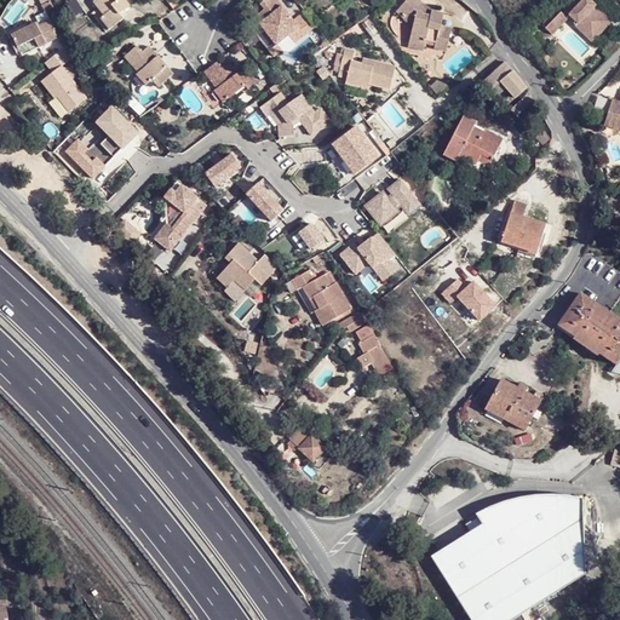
[(90,16),(104,35),(122,21),(119,16),(128,9),(121,0),(95,0),(91,4),(97,11),(90,16)]
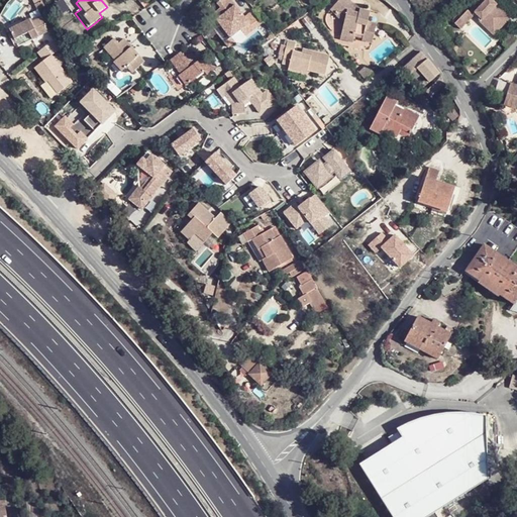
[(248,23),(229,0),(220,0),(215,4),(219,8),(213,13),(224,27),(222,28),(215,34),(227,48),(233,44),(229,38),(237,31),(248,23)]
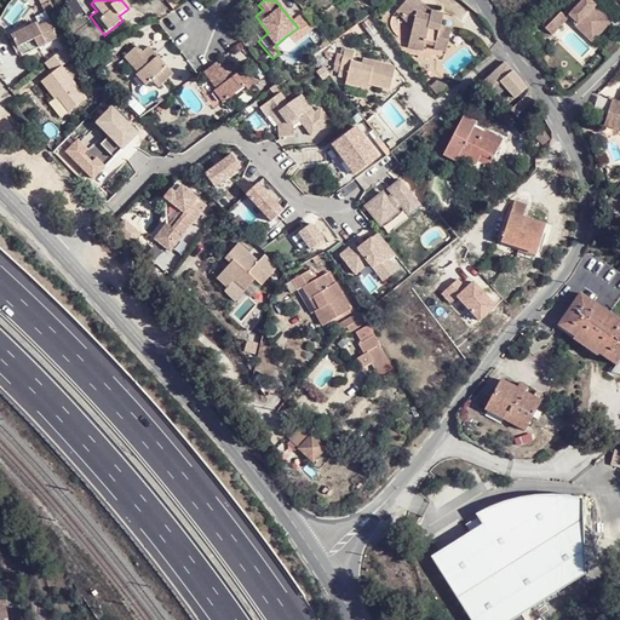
[(413,28),(409,44),(425,46),(425,42),(436,44),(435,50),(447,52),(451,29),(441,27),(443,13),(431,12),(431,17),(420,15),(423,4),(418,0),(407,0),(395,13),(403,21),(412,11),(415,13),(413,28)]
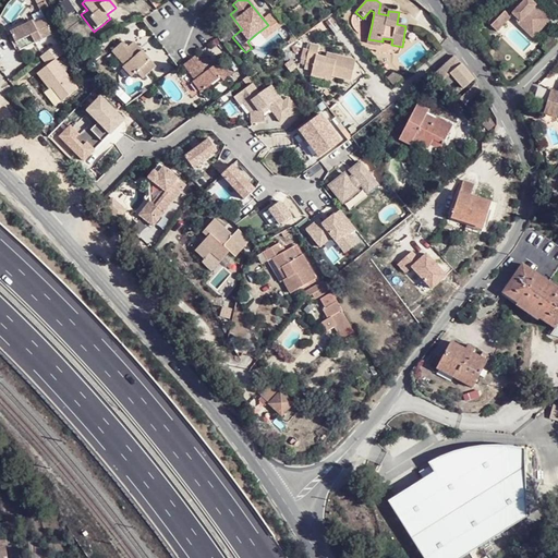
[(530,1),(516,17),(529,29),(532,25),(543,35),(554,23),(530,1)]
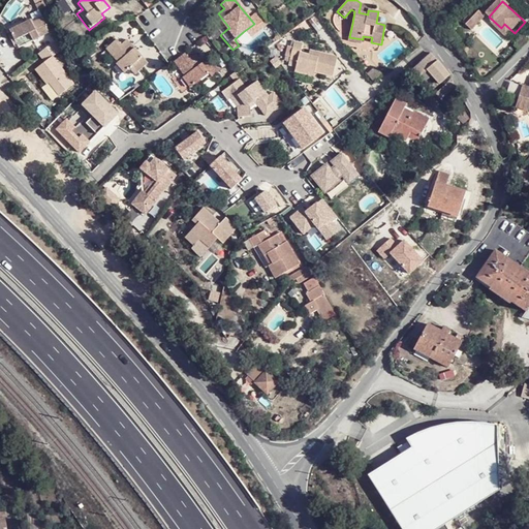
[(368,14),(368,10),(361,3),(359,12),(368,14)]
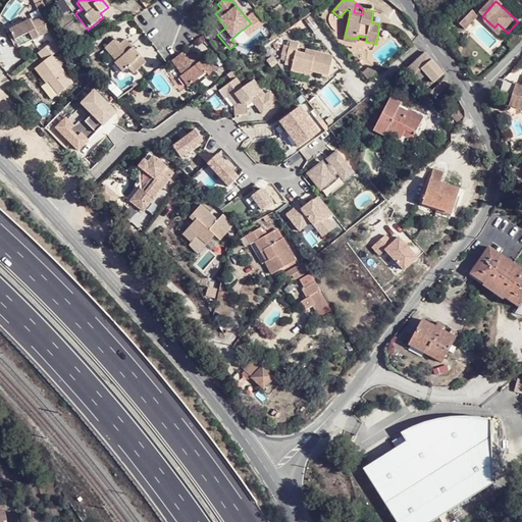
[(347,9),(340,17),(348,23),(350,11),(347,9)]
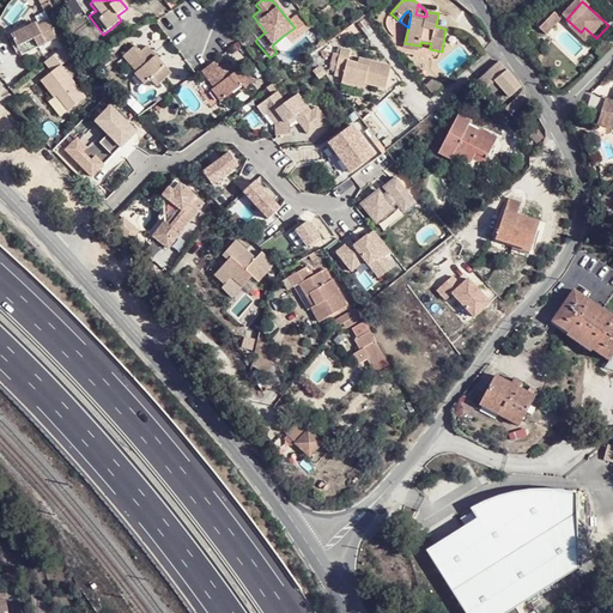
[(557,16),(542,32),(550,38),(564,23),(564,22),(557,16)]
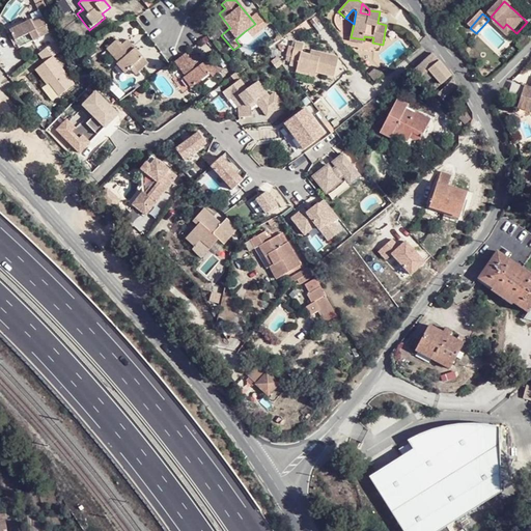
[(503,28),(491,17),(488,19),(488,20),(510,39),(516,33),(506,24),(503,28)]
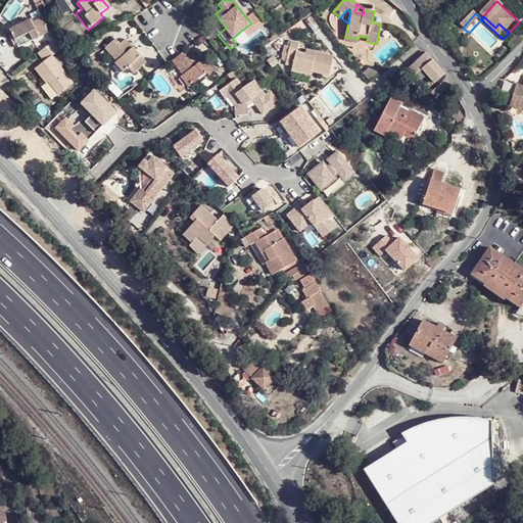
[(9,31),(17,48),(51,31),(46,19),(42,21),(41,18),(34,22),(33,19),(9,31)]
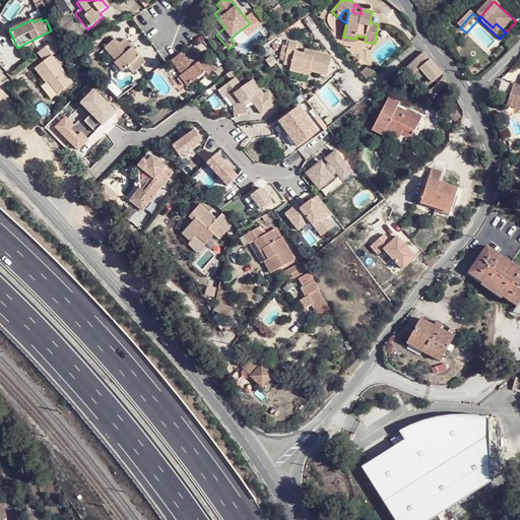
[(239,31),(231,39),(235,45),(243,38),(239,31)]
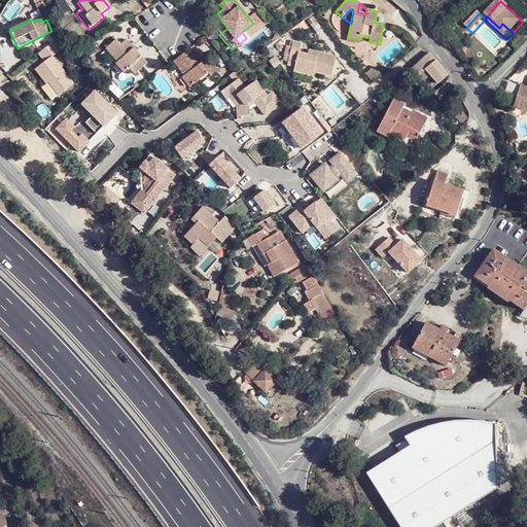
[(130,69),(135,75),(146,64),(126,40),(119,45),(115,40),(105,49),(117,63),(116,65),(124,74),(130,69)]
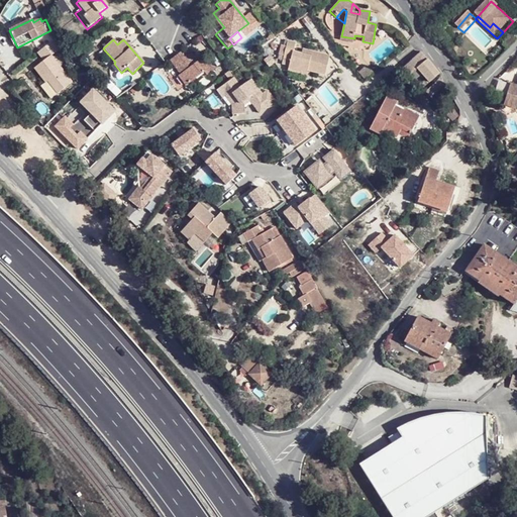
[(45,44),(35,54),(40,61),(32,69),(42,83),(44,82),(46,80),(50,85),(47,87),(54,94),(70,83),(49,56),(58,49),(55,40),(45,44)]
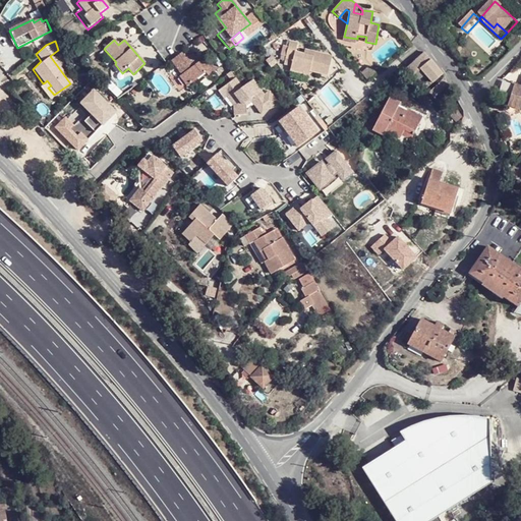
[(310,58),(303,56),(295,53),(297,45),(289,43),(284,61),(291,63),(290,72),(308,76),(309,71),(327,76),(332,58),(311,53),(310,58)]
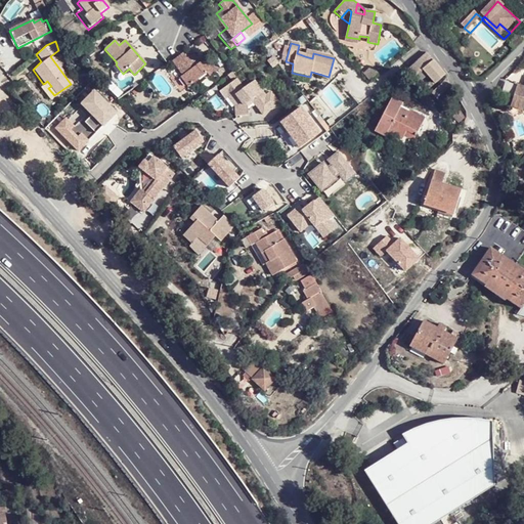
[(428,52),(409,68),(416,76),(424,69),(434,60),(428,52)]
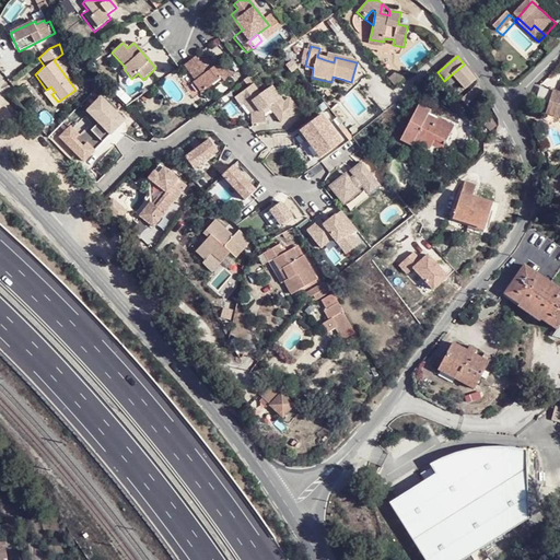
[(193,82),(200,93),(221,78),(223,81),(231,76),(220,61),(213,67),(207,58),(199,63),(195,58),(184,66),(195,80),(193,82)]
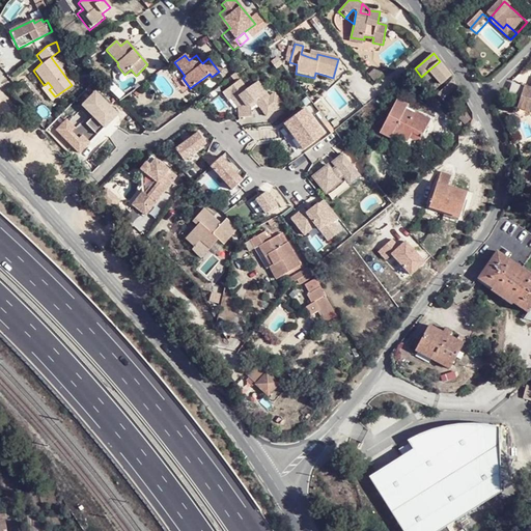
[(440,61),(429,70),(435,75),(435,76),(445,67),(440,61)]
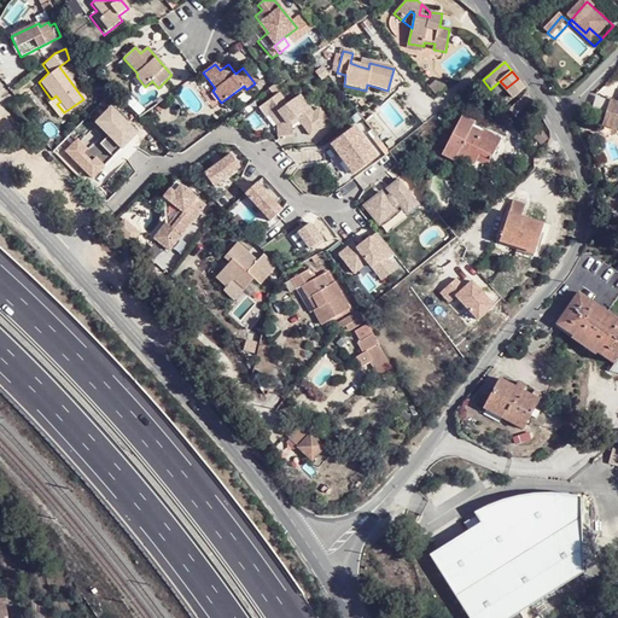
[(429,87),(435,95),(445,87),(438,79),(429,87)]
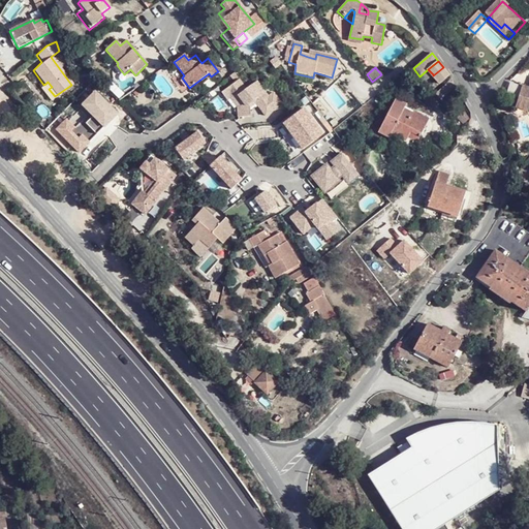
[(440,85),(450,75),(443,67),(433,75),(440,85)]
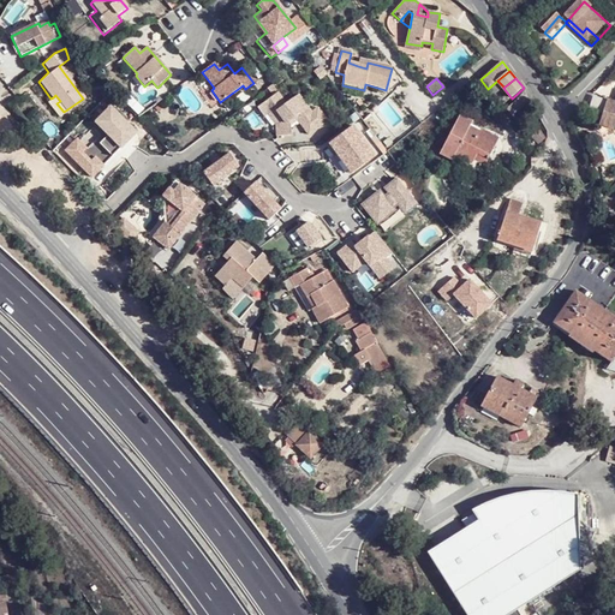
[(497,81),(488,89),(494,95),(503,87),(497,81)]
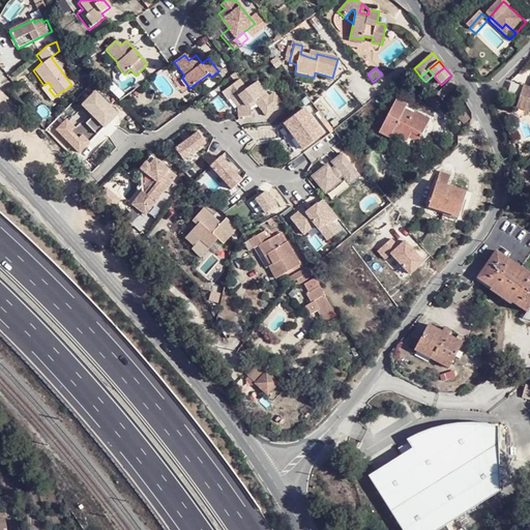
[(529,78),(528,86),(521,84),(513,106),(526,110),(527,107),(529,99),(529,78)]
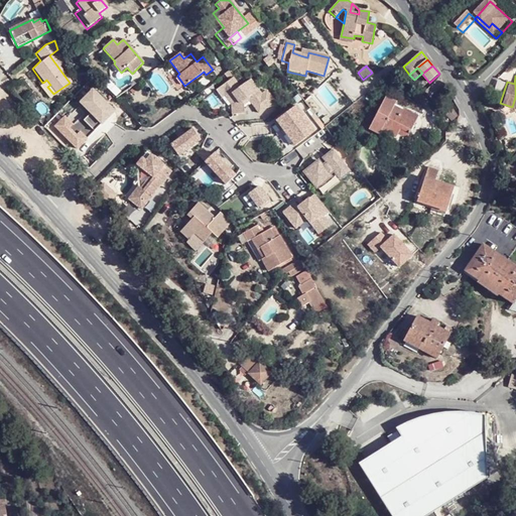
[(233,80),(214,95),(220,103),(227,98),(241,115),(253,106),(261,116),(275,105),(263,90),(254,97),(246,86),(241,90),(233,80)]
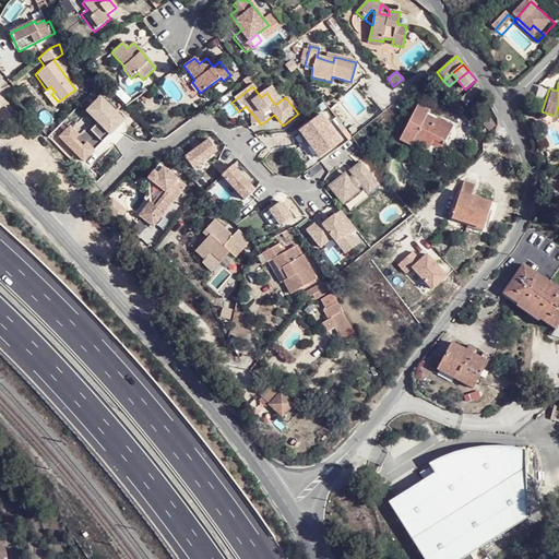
[(461,99),(466,107),(478,97),(473,90),(461,99)]
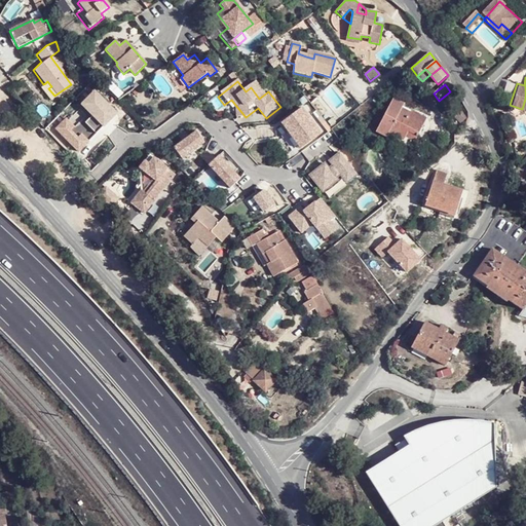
[(95,94),(81,106),(104,127),(116,114),(95,94)]
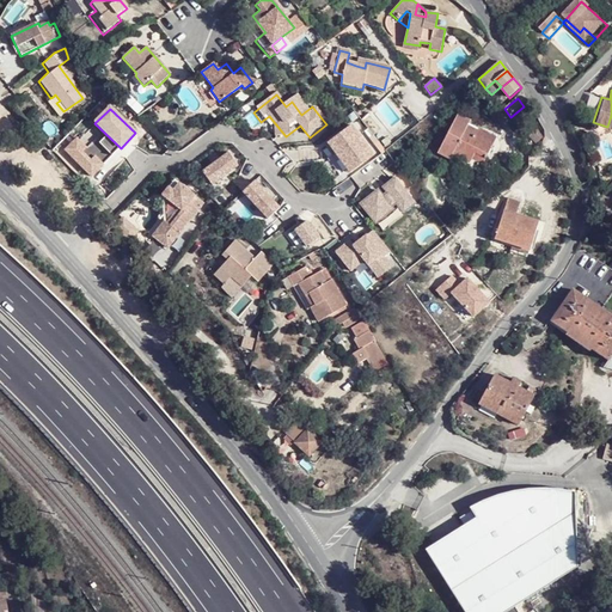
[(457,115),(436,153),(450,159),(453,151),(456,147),(472,155),(475,152),(484,158),(495,139),(478,130),(475,135),(464,130),(469,122),(457,115)]
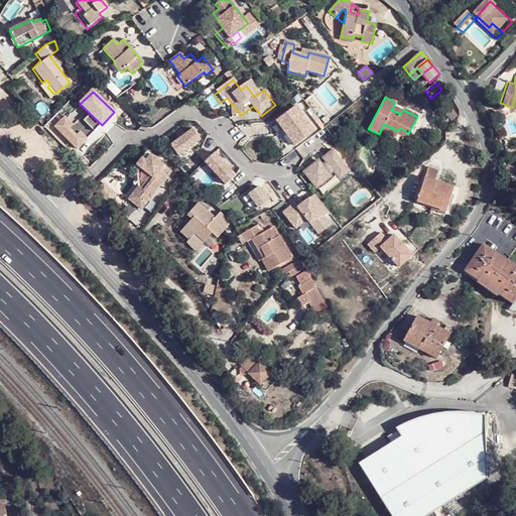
[(296,108),(277,123),(295,147),(309,137),(305,132),(311,128),(296,108)]
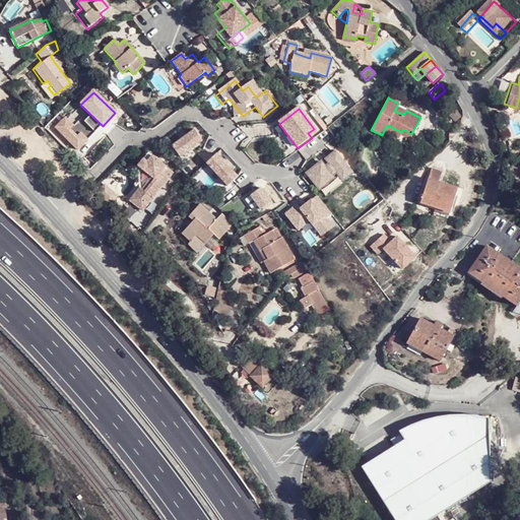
[(451,115),(456,121),(461,117),(457,111),(451,115)]
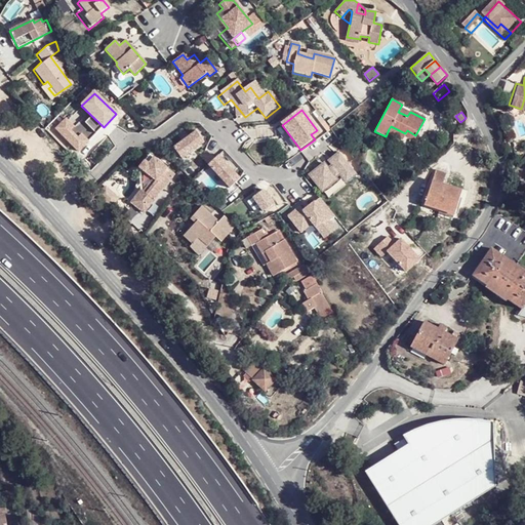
[(65,120),(55,129),(78,152),(87,143),(65,120)]
